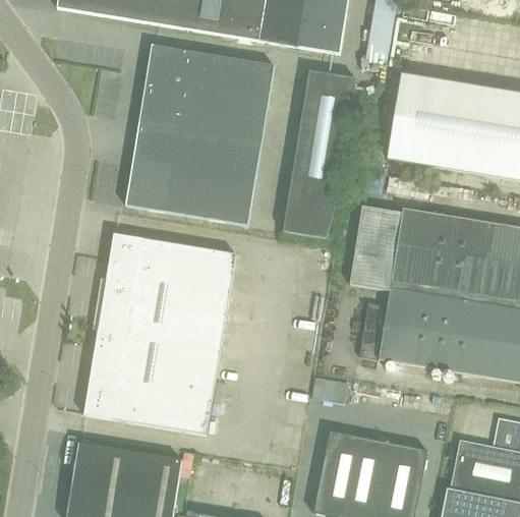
[(57,0),(56,6),(339,52),(347,0),(57,0)]
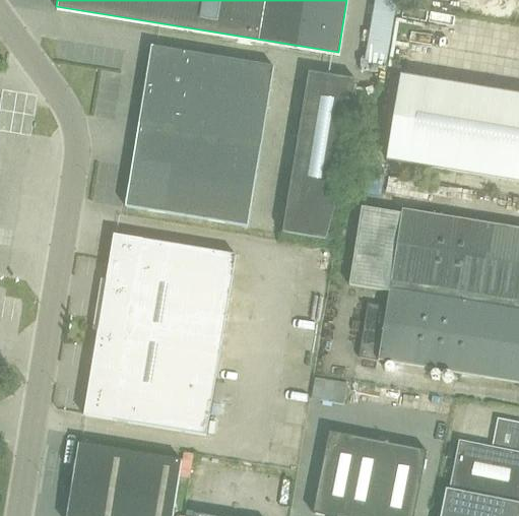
[(125,203),(247,223),(273,63),(151,44),(125,203)]
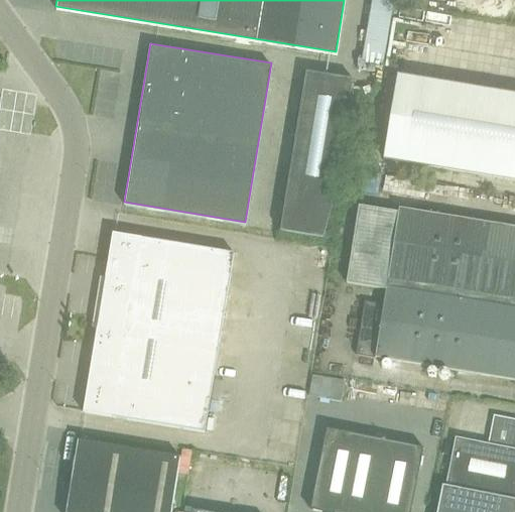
[(279,228),(324,235),(333,202),(353,76),(305,69),(279,228)]
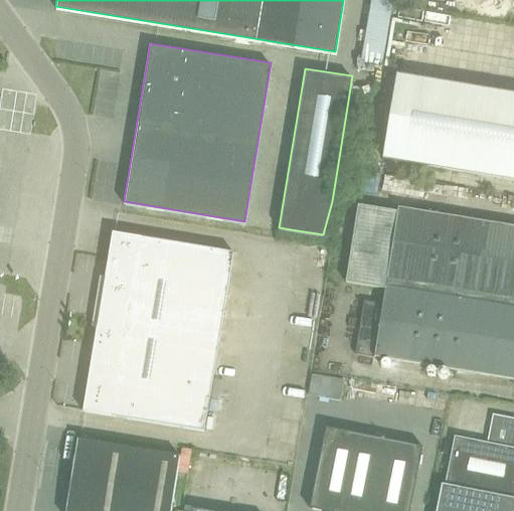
[(513,91),(396,71),(382,155),(513,176),(513,91)]
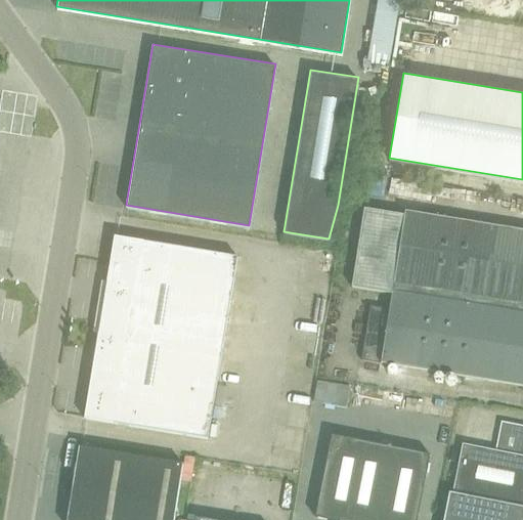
[(522,226),(404,208),(404,212),(363,205),(351,285),(391,291),(389,305),(369,302),(360,357),(522,383),(522,226)]
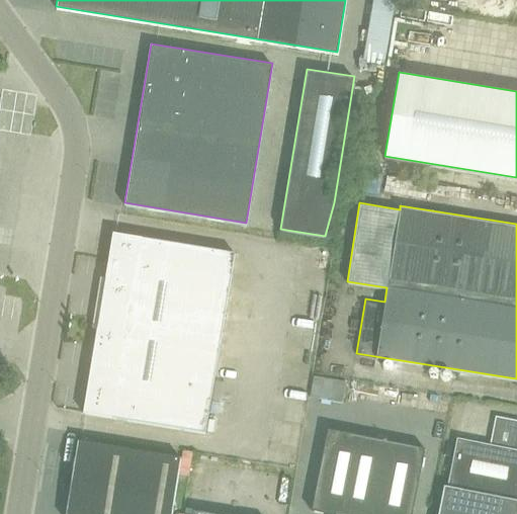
[(234,251),(112,231),(83,411),(204,430),(234,251)]
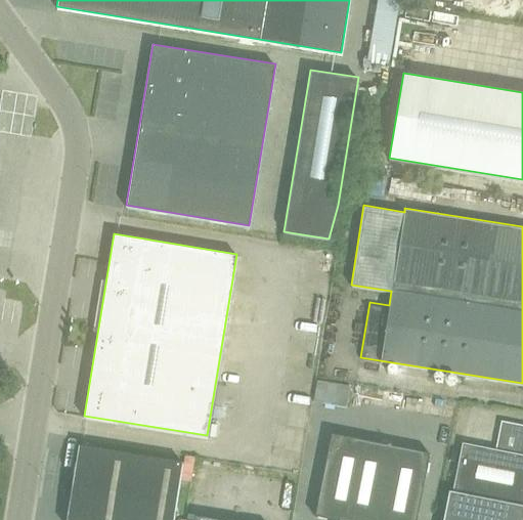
[(316,378),(312,399),(323,401),(327,380),(316,378)]
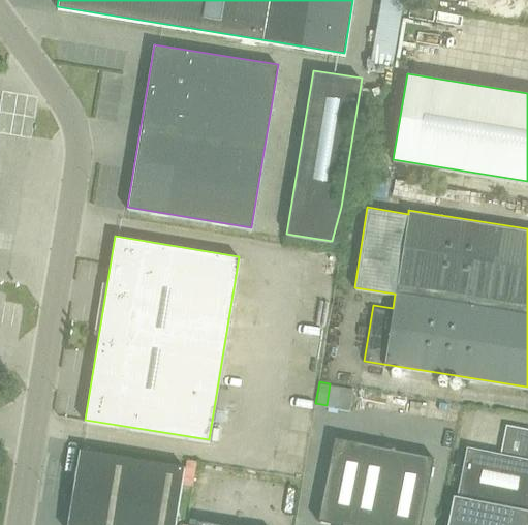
[(327,405),(337,406),(340,384),(330,383),(327,405)]
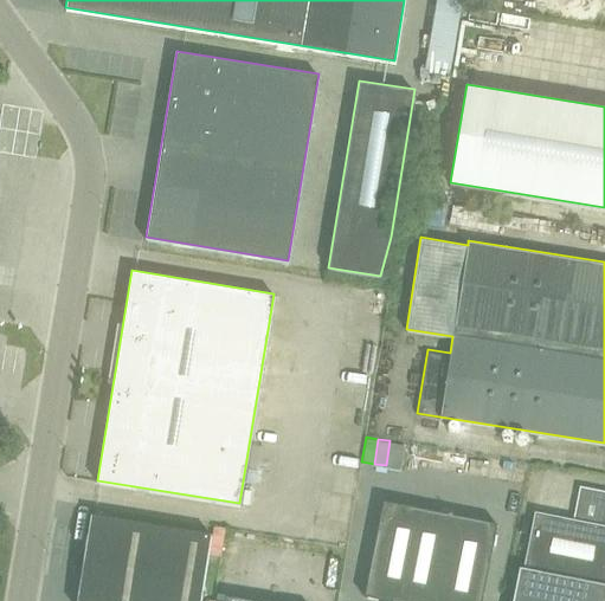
[(399,467),(403,443),(390,440),(386,465),(399,467)]
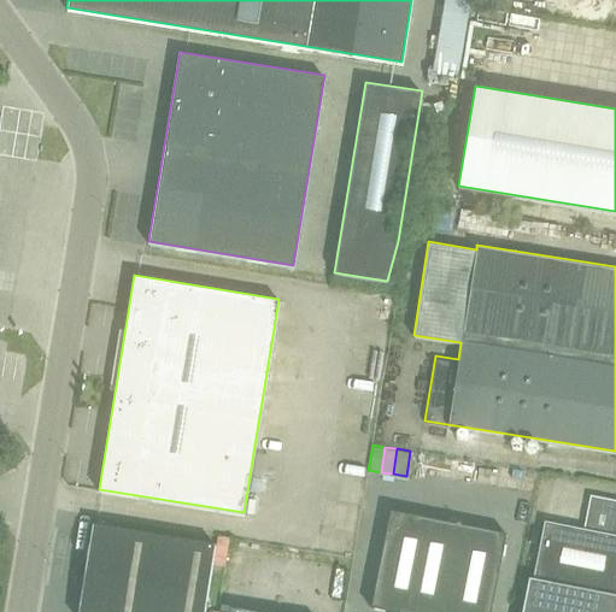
[(529,575),(521,611),(615,611),(615,499),(591,494),(585,527),(545,518),(533,576),(529,575)]
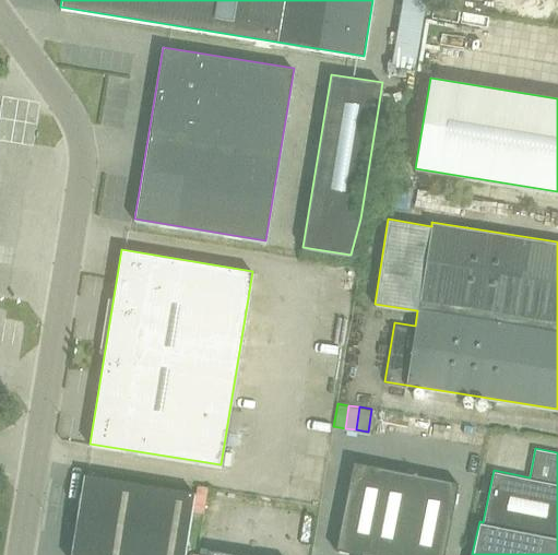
[(360,554),(443,554),(459,482),(354,461),(336,548),(361,554),(360,554)]
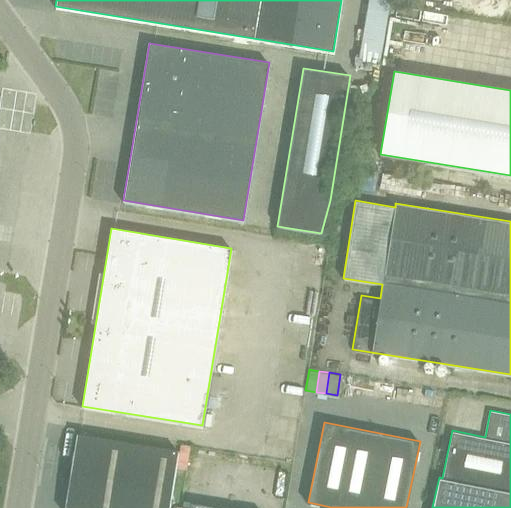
[(168,507),(178,451),(77,435),(65,507),(168,507)]
